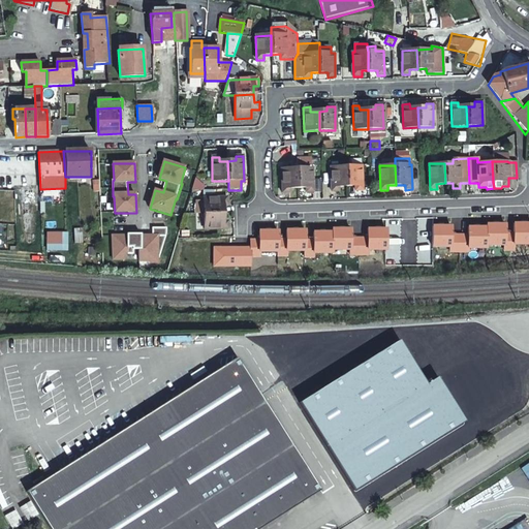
[(347,186),(346,166),(331,167),(332,192),(339,191),(339,187),(347,186)]
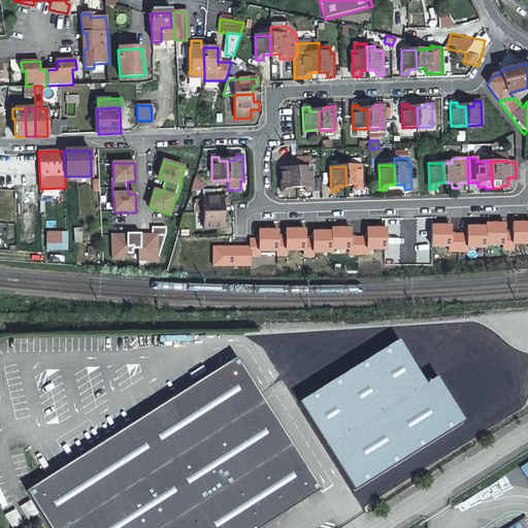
[(361,166),(345,166),(347,186),(355,186),(355,191),(362,191),(361,166)]
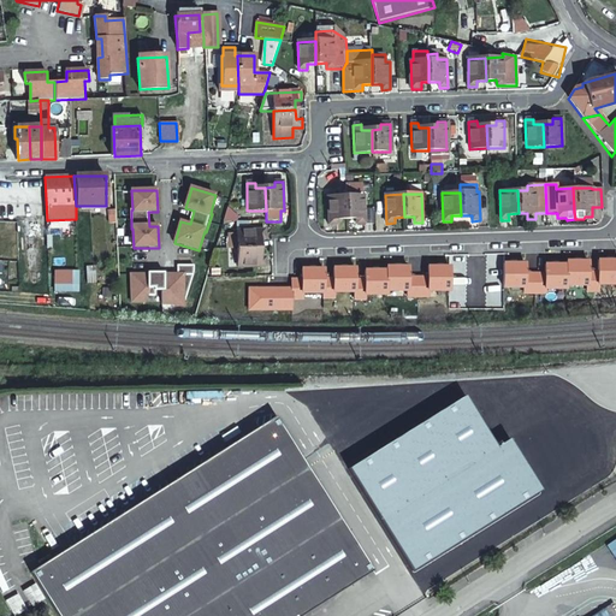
[(348,219),(347,196),(329,197),(330,225),(338,225),(338,219),(348,219)]
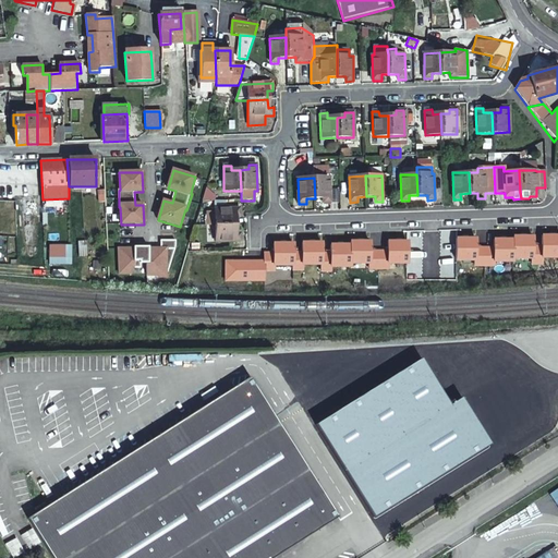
[(330,178),(314,178),(315,198),(324,198),(324,204),(331,203),(330,178)]
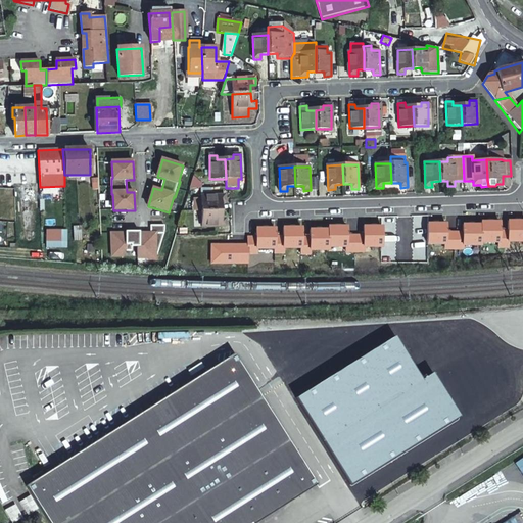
[(200,188),(201,179),(191,178),(190,187),(200,188)]
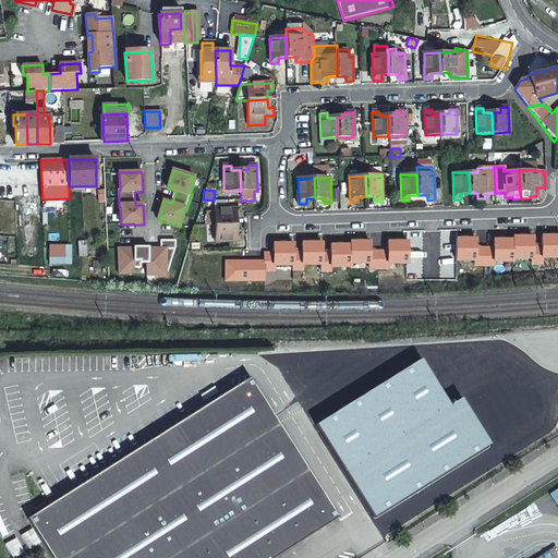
[(207,213),(208,226),(216,226),(237,225),(237,216),(241,216),(241,209),(216,209),(216,213),(207,213)]
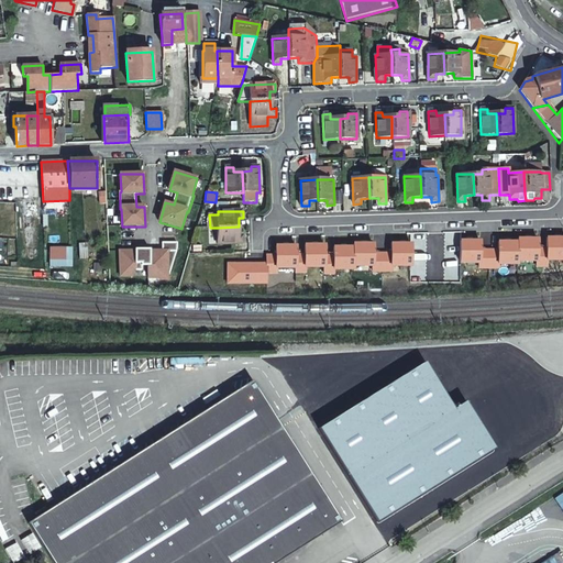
[(239,227),(218,228),(219,244),(244,243),(244,238),(239,238),(239,227)]
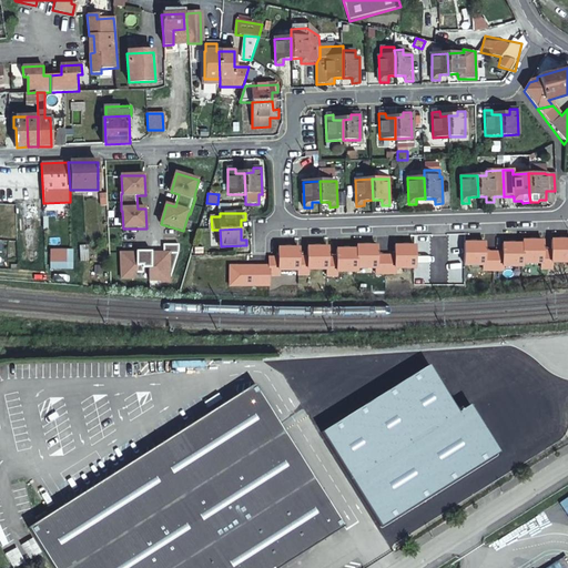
[(567,232),(263,241),(264,270),(567,260),(567,232)]
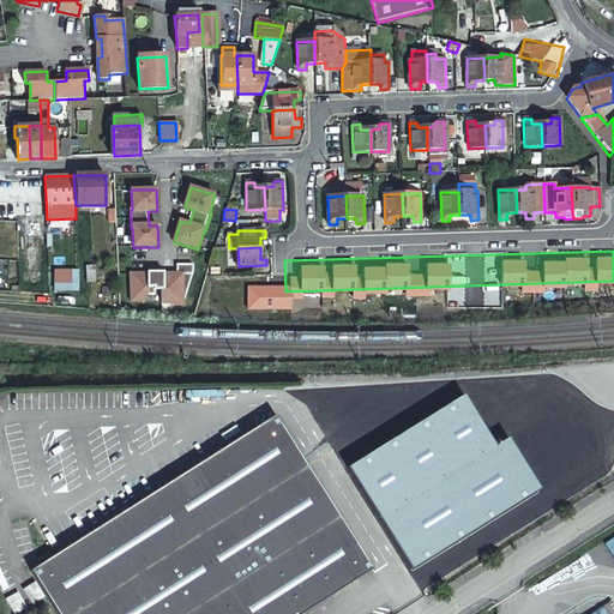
[(196,280),(196,266),(178,266),(178,276),(164,276),(164,274),(148,274),(148,276),(131,276),(131,304),(144,304),(144,296),(154,296),(154,294),(161,294),(161,307),(173,307),(173,308),(181,308),(196,280)]
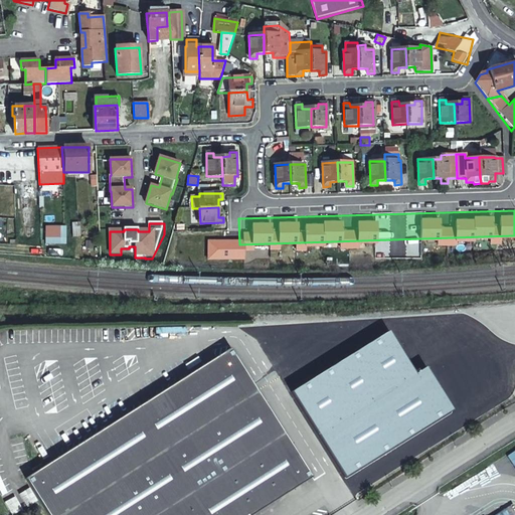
[(44,246),(65,246),(65,231),(44,231),(44,246)]
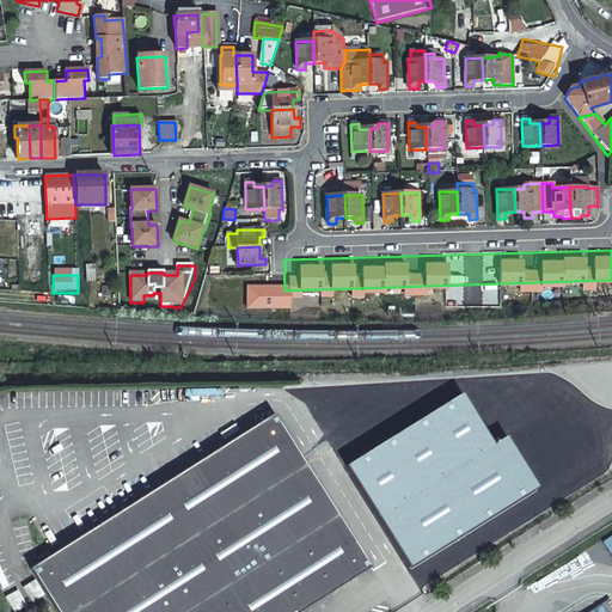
[(416,387),(416,405),(432,405),(432,387),(416,387)]
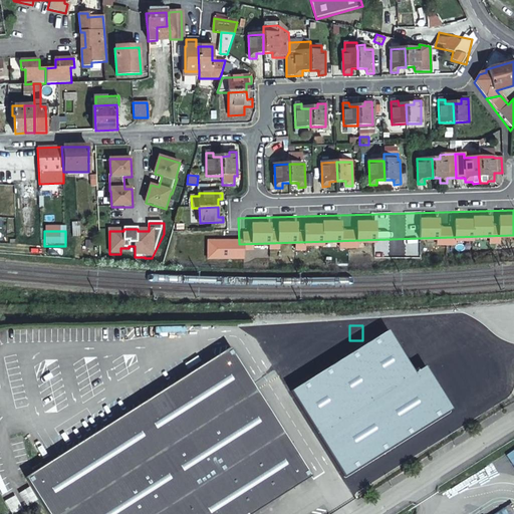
[(379,327),(365,330),(368,344),(382,342),(379,327)]
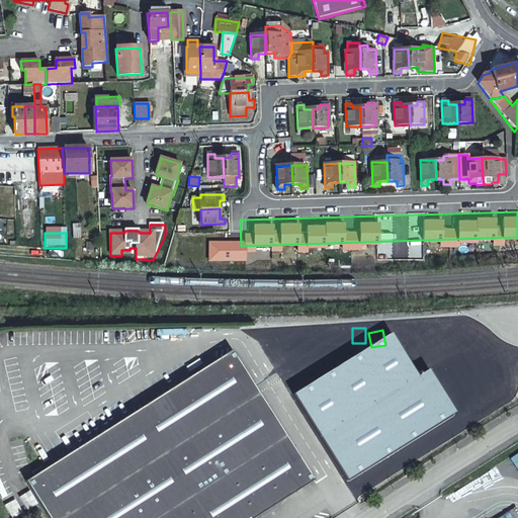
[(253,517),(310,483),(226,353),(22,483),(45,517),(253,517)]
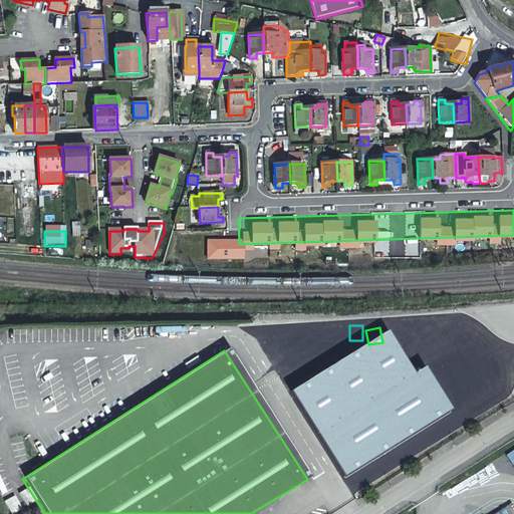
[(367,388),(372,383),(365,372),(360,375),(367,388)]
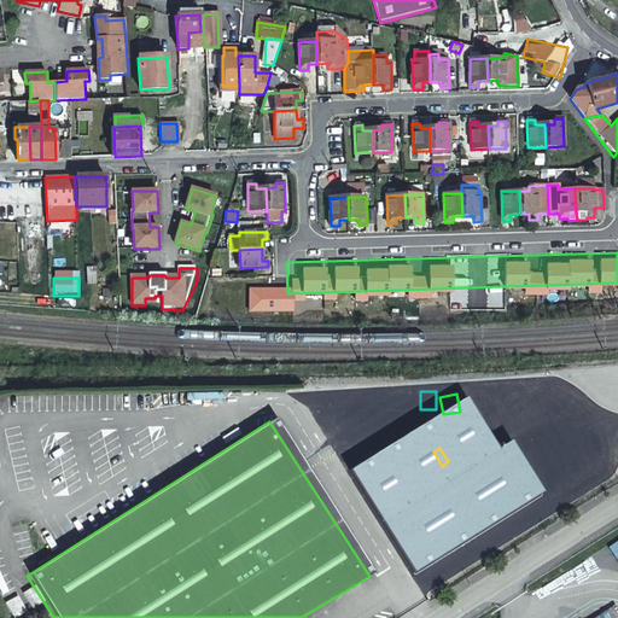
[(617,617),(617,608),(614,604),(592,617),(617,617)]
